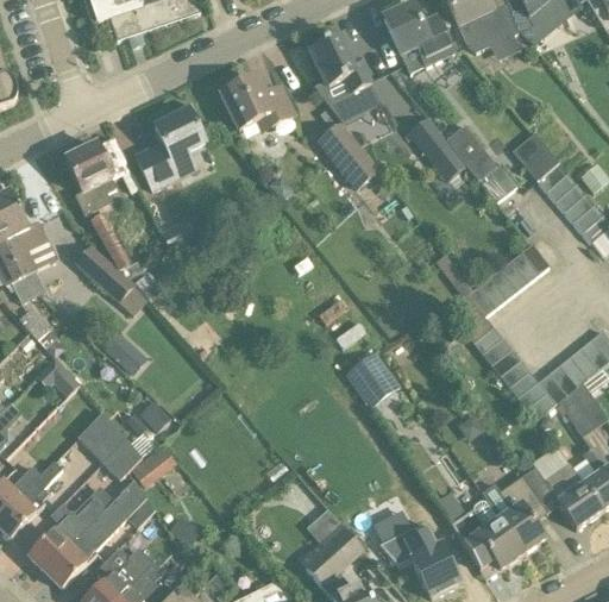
[(142,6),(139,0),(83,0),(92,24),(110,18),(142,6)]
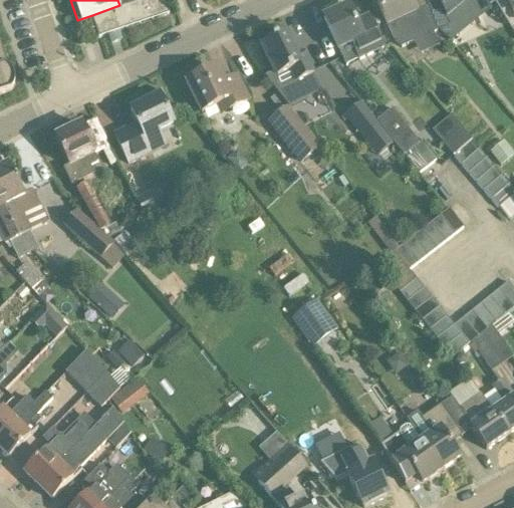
[(117,0),(119,5),(92,15),(98,34),(109,30),(117,27),(169,10),(165,0),(133,0),(130,1),(130,0),(117,0)]
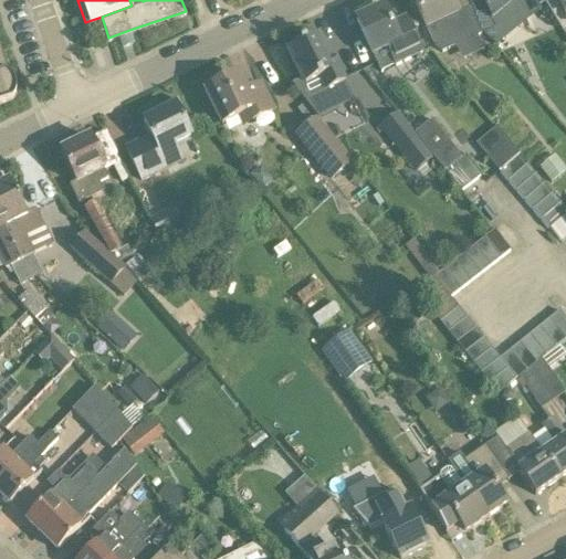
[(478,32),(481,31),(471,10),(461,14),(453,0),(416,0),(427,24),(428,23),(435,40),(442,48),(456,42),(461,54),(482,44),(478,32)]
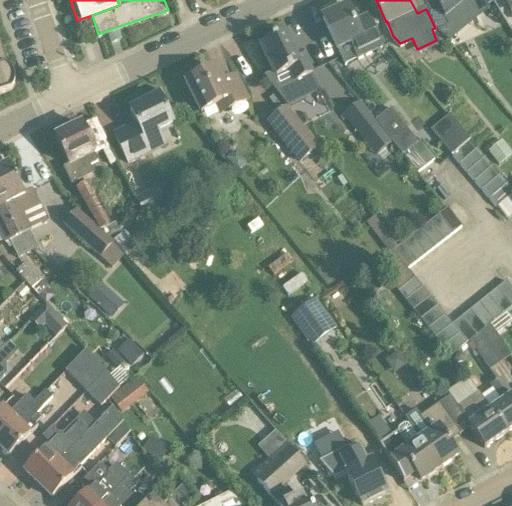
[(473,11),(469,0),(422,0),(426,9),(435,28),(447,22),(473,11)]
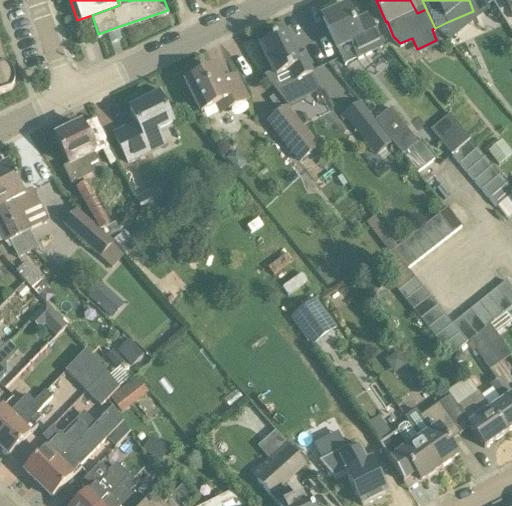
[(368,13),(354,19),(347,4),(322,15),(337,46),(338,45),(343,56),(355,51),(357,56),(383,44),(368,13)]
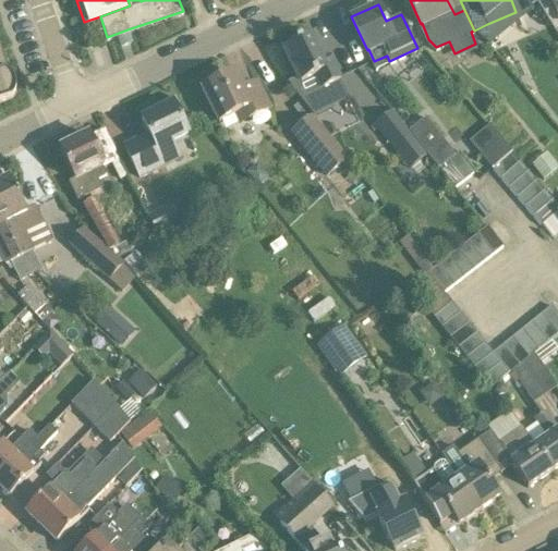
[(298,74),(288,80),(313,111),(346,95),(328,54),(324,56),(312,33),(283,46),(298,74)]
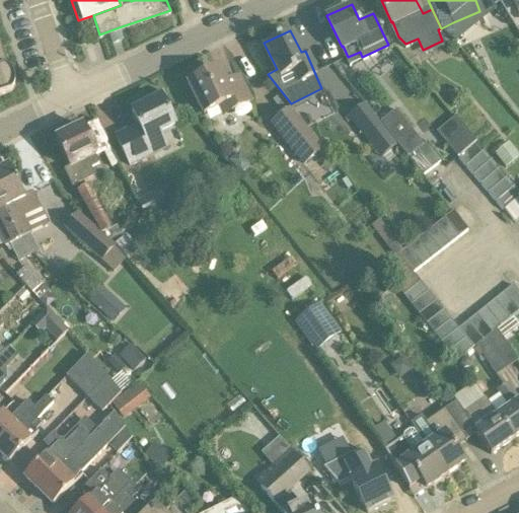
[(0,91),(11,88),(10,87),(7,88),(0,66),(0,64),(3,64),(2,61),(1,61),(2,63),(0,63),(0,91)]
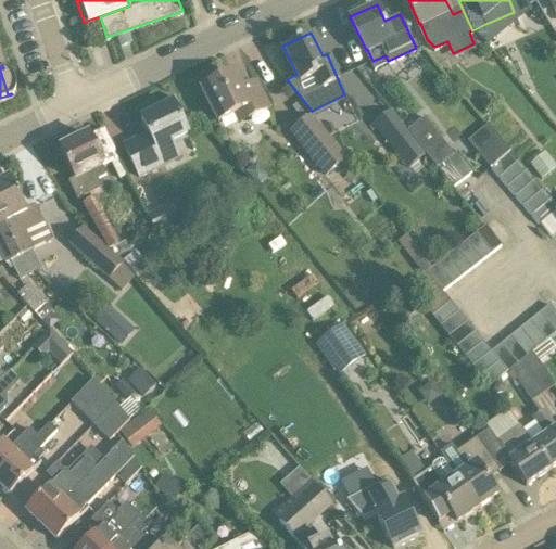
[(218,118),(234,112),(238,122),(249,116),(248,115),(267,105),(253,81),(241,87),(234,71),(202,86),(218,118)]
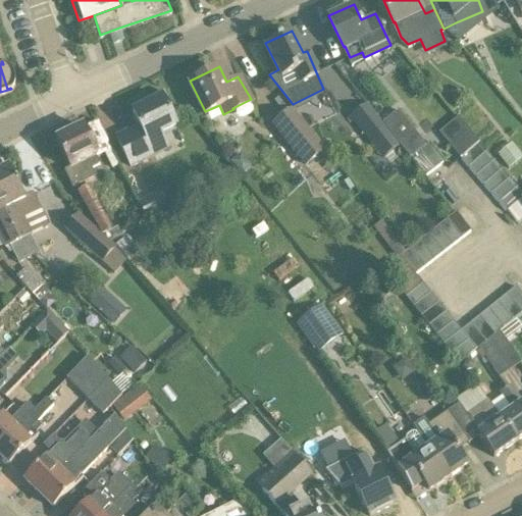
[(148,137),(175,123),(161,94),(133,108),(139,122),(116,134),(129,162),(154,151),(148,137)]
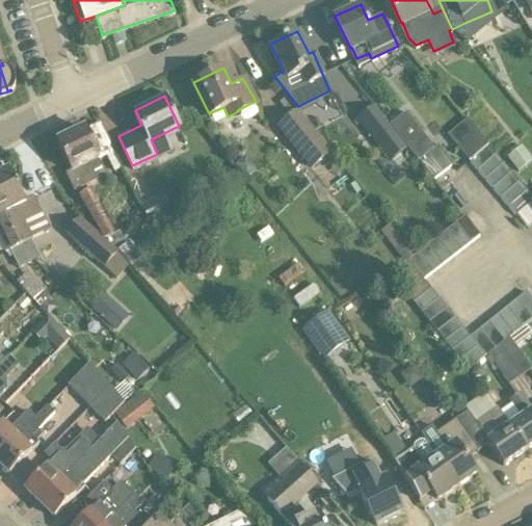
[(393,129),(372,103),(357,114),(378,140),(393,129)]
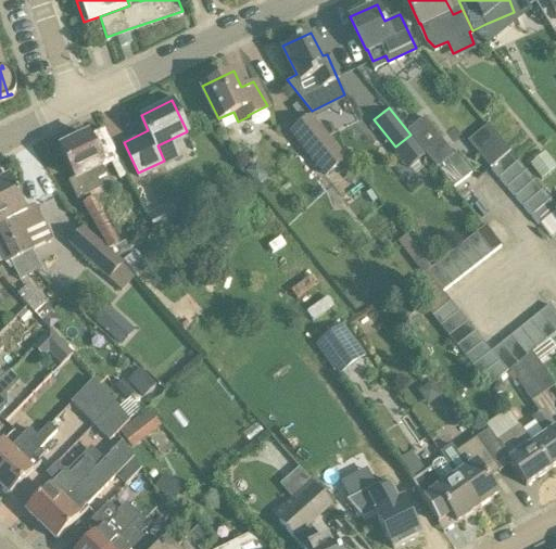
[(428,118),(424,113),(407,127),(433,161),(451,148),(428,118)]
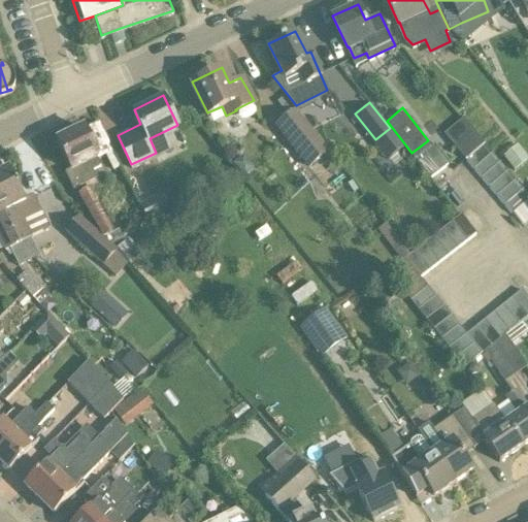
[(309,164),(328,150),(323,142),(296,109),(276,123),(309,164)]
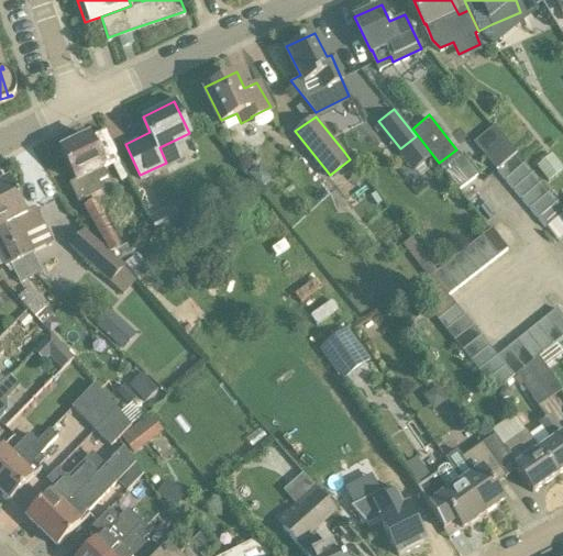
[(75,177),(69,179),(79,197),(96,188),(96,190),(103,187),(98,177),(108,173),(103,165),(120,157),(105,128),(89,135),(88,133),(86,134),(85,134),(85,133),(73,139),(74,141),(61,146),(75,177)]
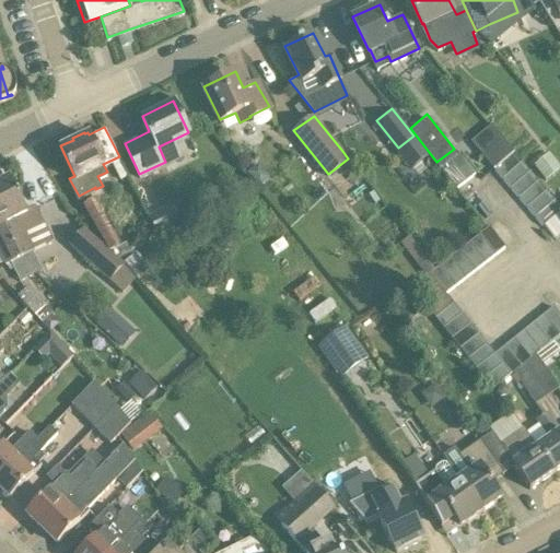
[(493,166),(514,149),(502,136),(482,152),(493,166)]
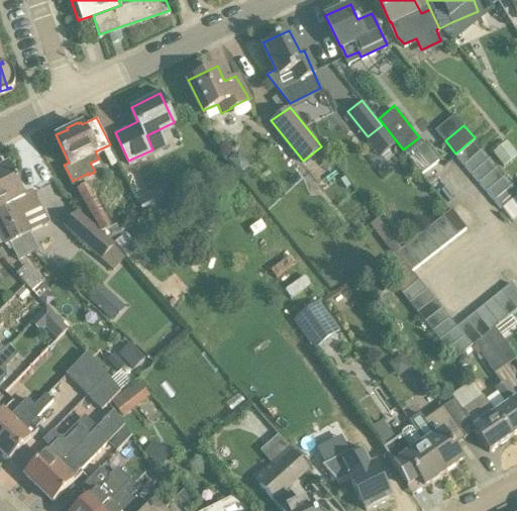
[(439,157),(425,137),(416,144),(430,164),(439,157)]
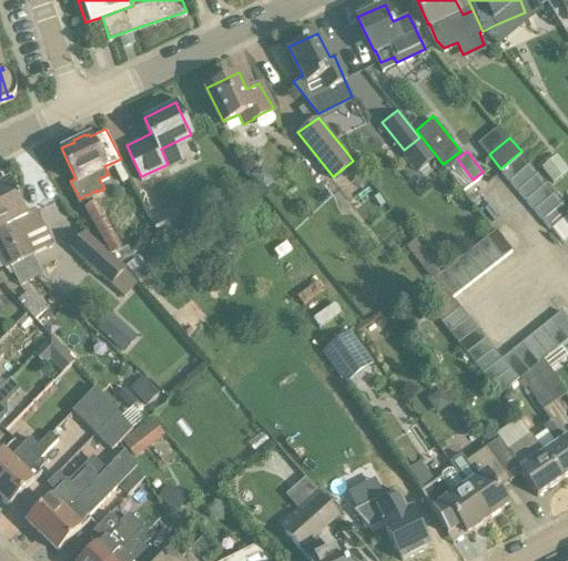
[(509,177),(529,161),(521,151),(500,169),(509,177)]
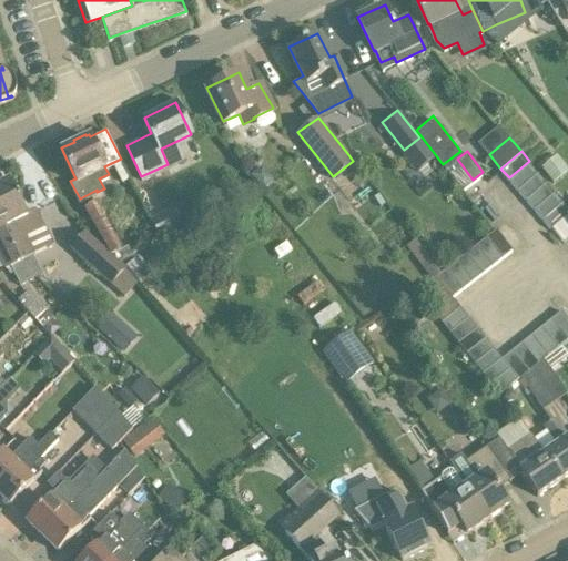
[(473,180),(457,159),(447,166),(463,187),(473,180)]
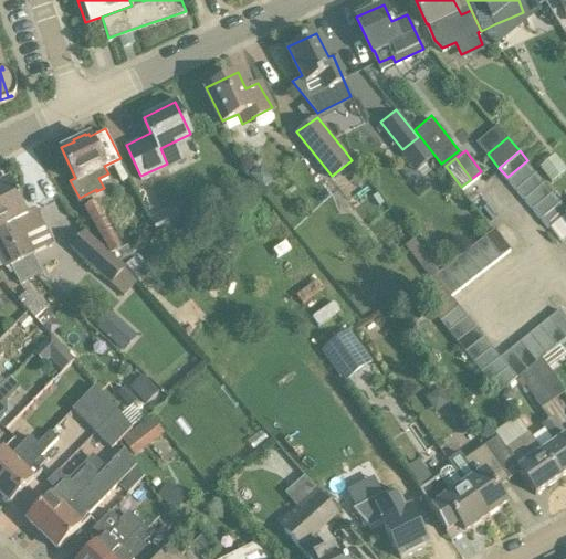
[(515,187),(536,169),(527,160),(507,177),(515,187)]
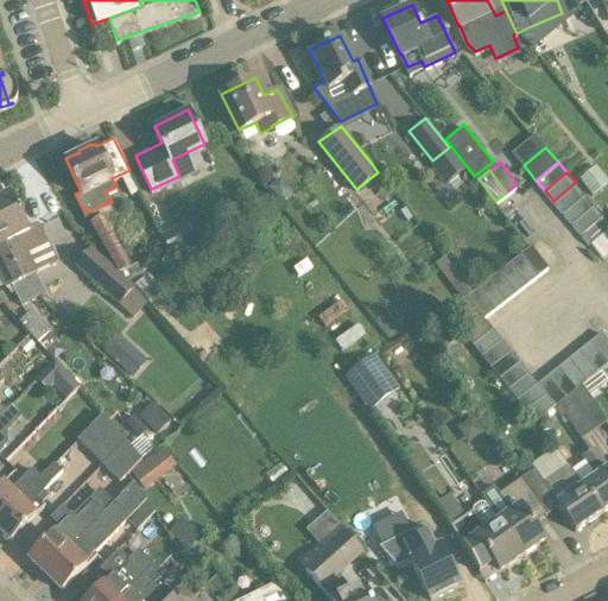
[(563,212),(584,193),(576,182),(553,201),(563,212)]
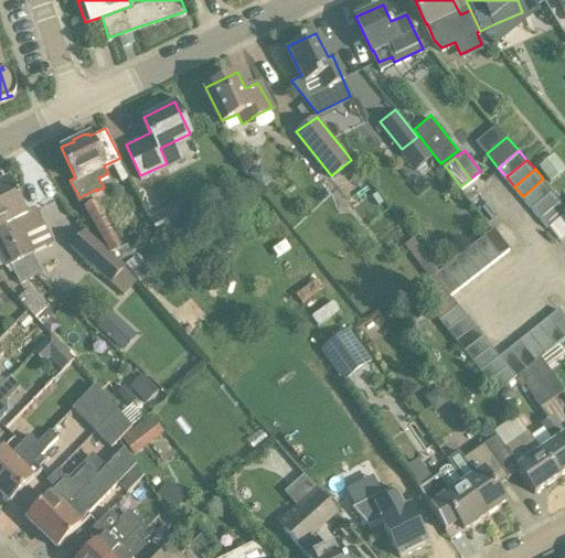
[(23,257),(31,274),(43,268),(33,249),(34,249),(18,217),(25,212),(9,178),(6,179),(2,178),(0,179),(0,217),(21,258),(23,257)]
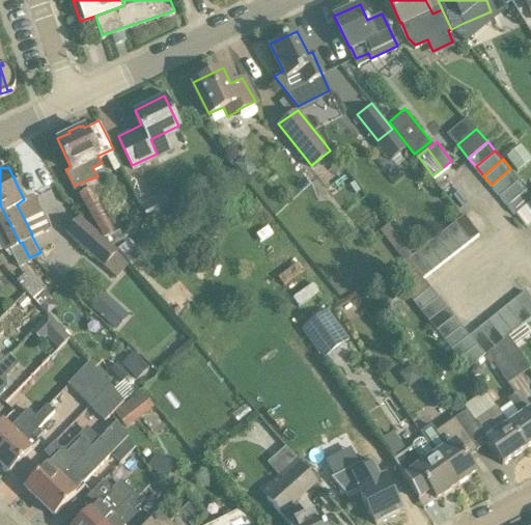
[(499,193),(518,177),(510,168),(492,185),(499,193)]
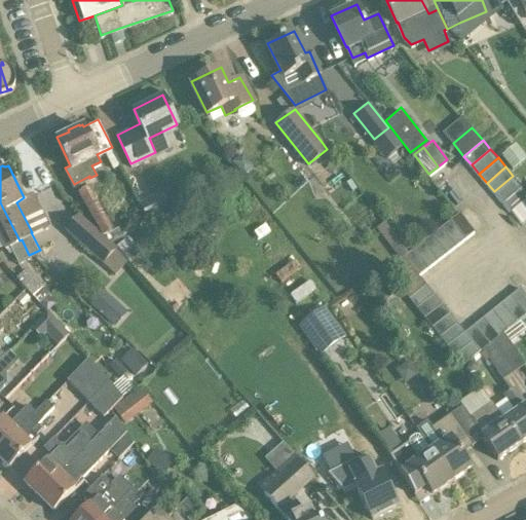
[(502,200),(521,185),(513,176),(494,191),(502,200)]
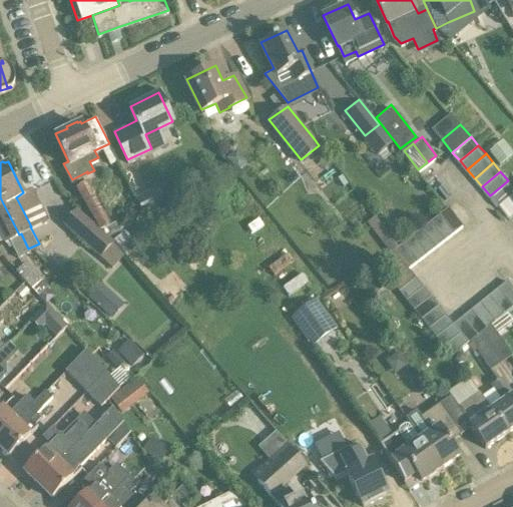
[(77,185),(101,227),(106,224),(109,229),(119,225),(116,219),(110,221),(86,180),(77,185)]
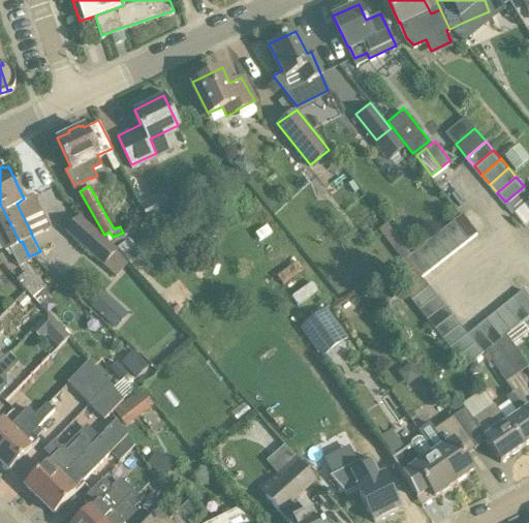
[(528,197),(528,196),(528,191),(524,186),(505,202),(512,211),(528,197)]
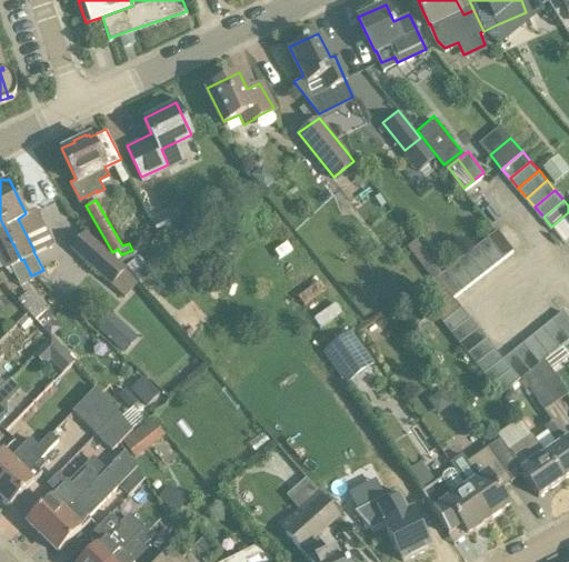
[(153,220),(160,234),(181,226),(175,211),(153,220)]
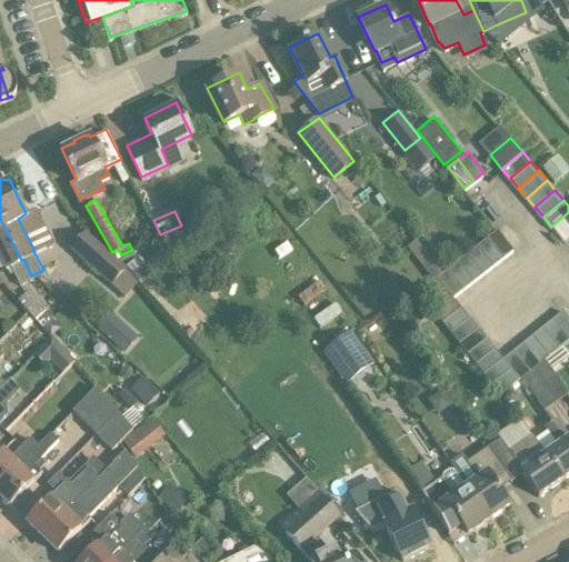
[(20,281),(31,276),(23,259),(21,260),(0,219),(0,254),(6,266),(10,263),(20,281)]
